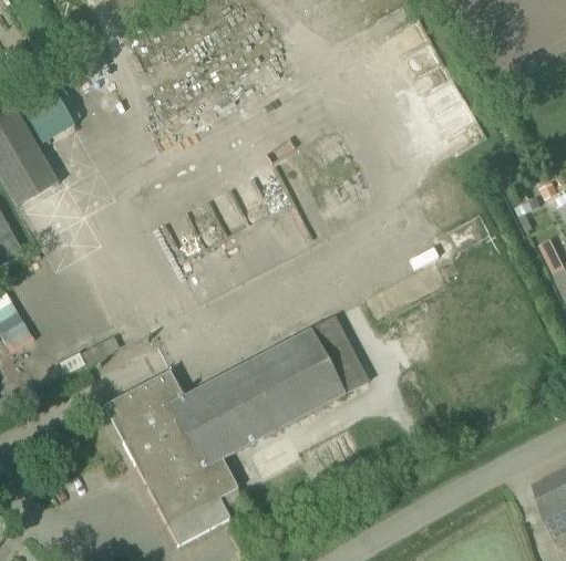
[(30,106),(45,138),(80,123),(64,91),(30,106)]
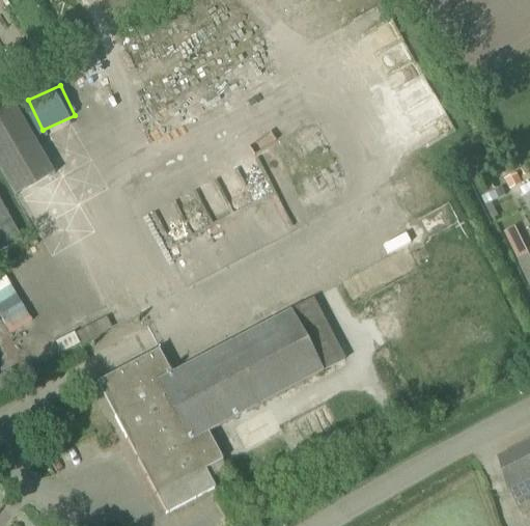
[(0,161),(15,192),(58,171),(24,99),(0,109),(0,161)]
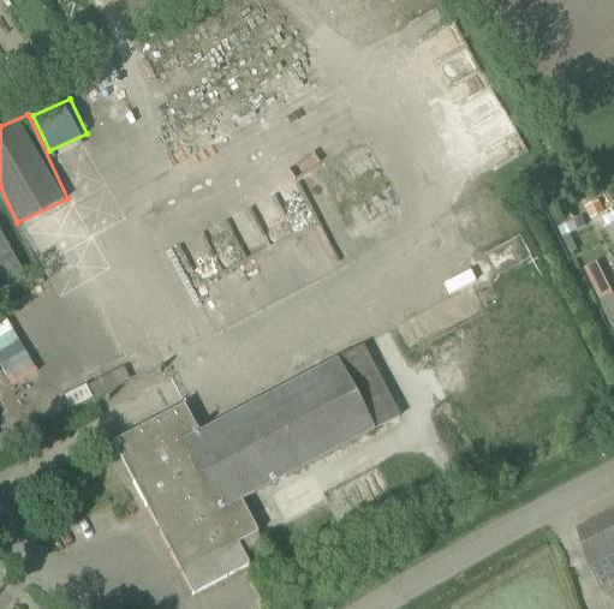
[(371,136),(314,160),(326,187),(383,163),(371,136)]
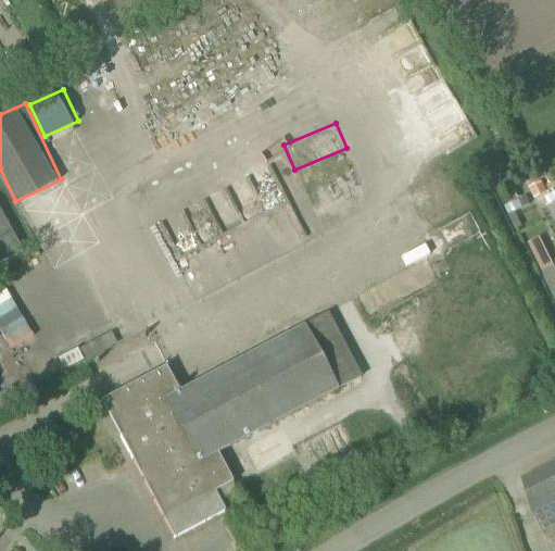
[(313,183),(323,209),(367,191),(356,165),(313,183)]
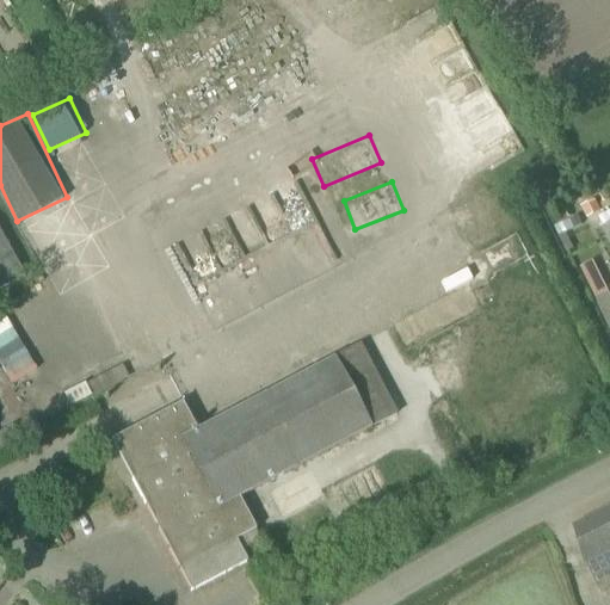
[(0,258),(1,260),(11,278),(25,271),(0,224),(0,258)]
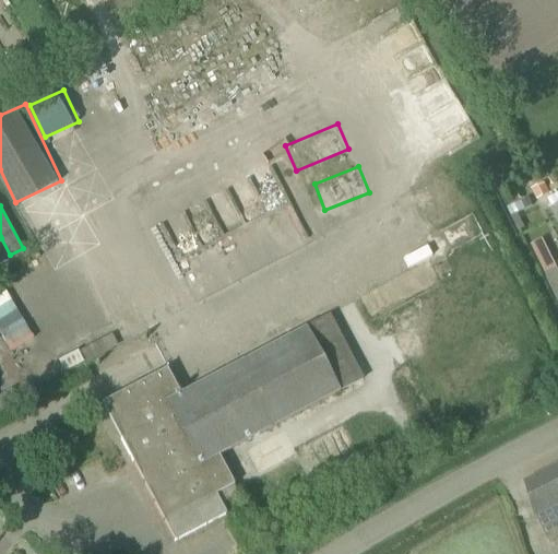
[(544,234),(532,239),(546,269),(557,263),(557,261),(556,259),(544,234)]
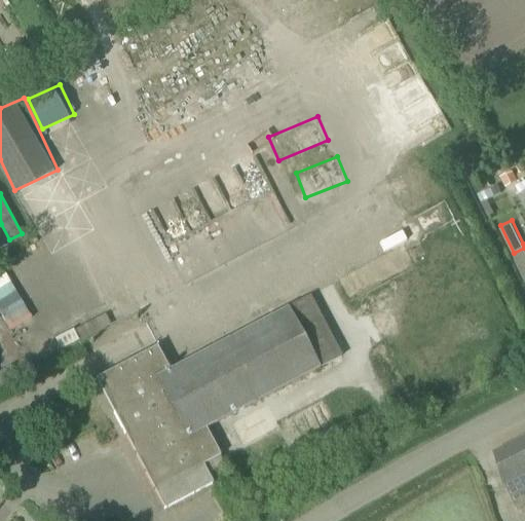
[(0,300),(6,318),(30,309),(23,291),(0,298),(0,300)]
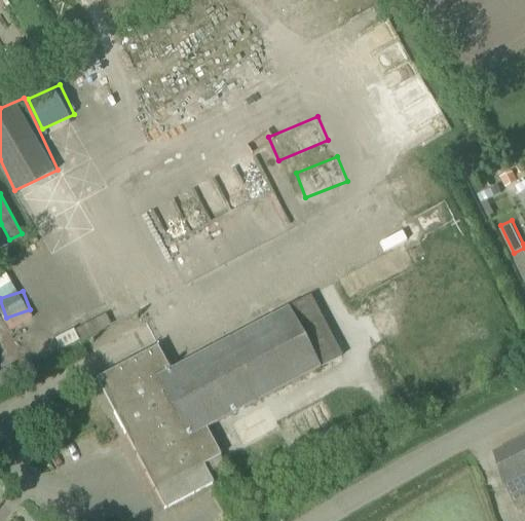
[(207,423),(320,364),(342,352),(311,292),(289,303),(170,366),(157,342),(97,375),(165,506),(214,479),(203,461),(208,459),(221,452),(207,423)]
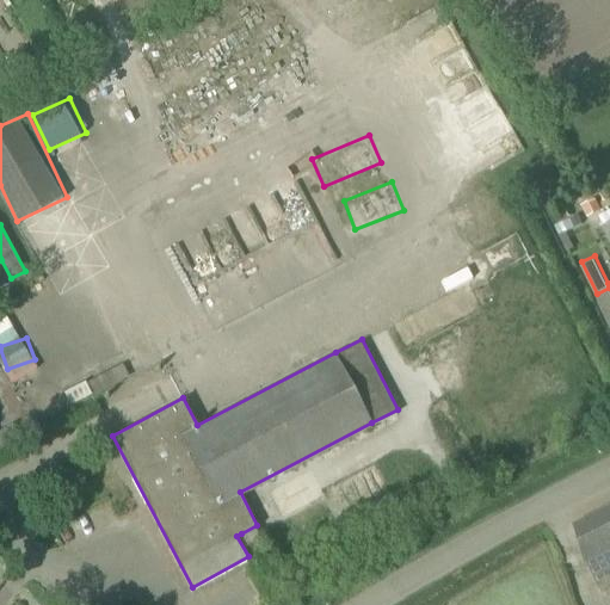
[(123,359),(65,389),(71,402),(129,372),(123,359)]
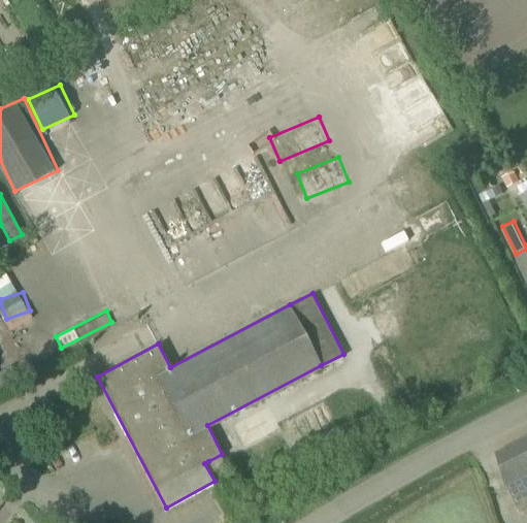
[(526,436),(497,452),(507,480),(524,509),(526,507),(526,436)]
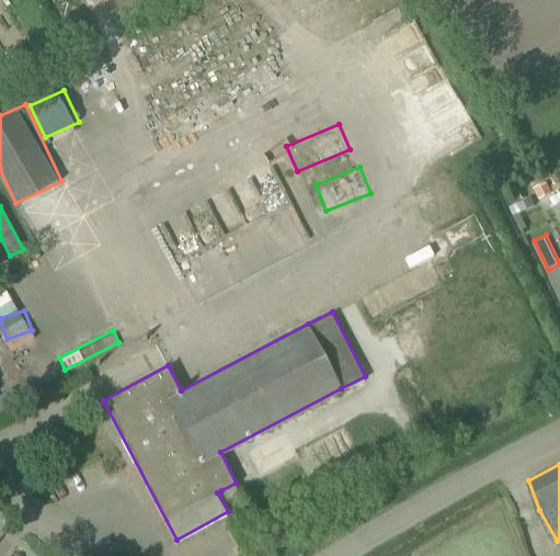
[(240,492),(236,483),(221,490),(227,500),(240,492)]
